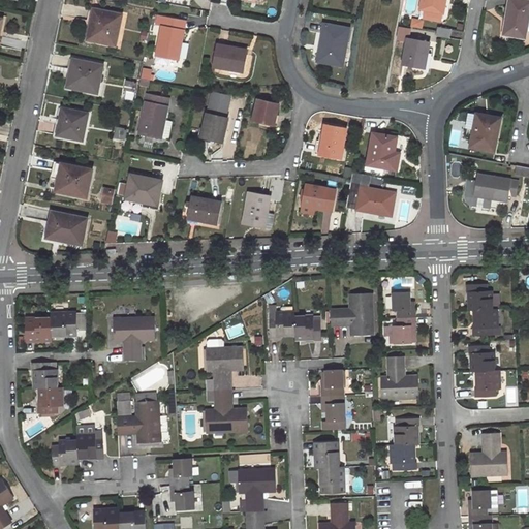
[(422,0),(419,9),(424,9),(423,18),(440,21),(441,12),(442,13),(444,0),(422,0)]
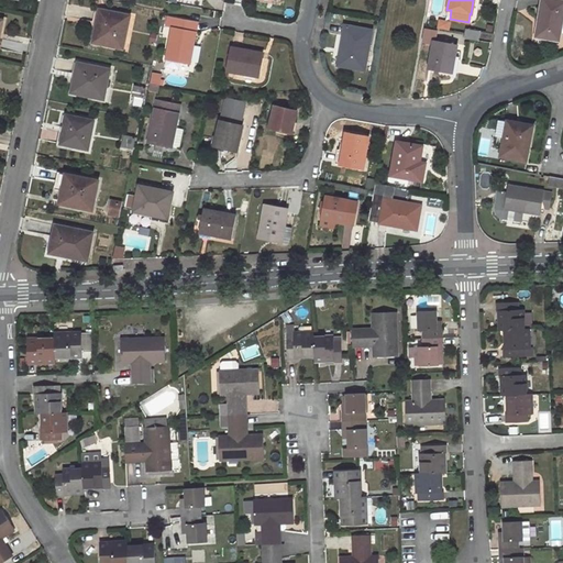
[(562,17),(562,0),(556,0),(541,0),(534,37),(559,42),(562,17)]
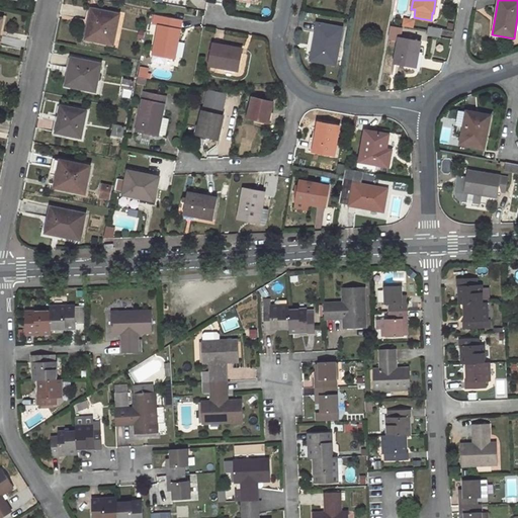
[(92,9),(90,21),(93,22),(90,39),(113,44),(119,14),(92,9)]
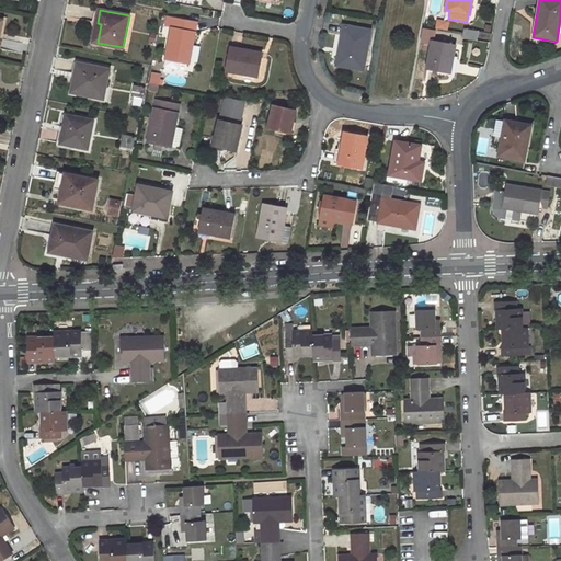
[(174,19),(167,58),(164,67),(179,69),(180,61),(190,63),(197,23),(174,19)]
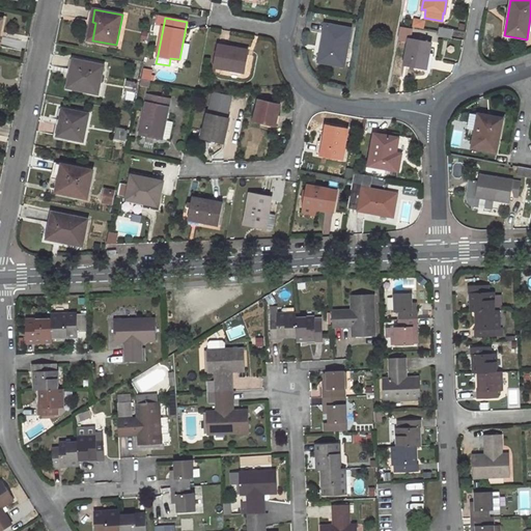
[(327,25),(319,61),(344,65),(351,29),(327,25)]
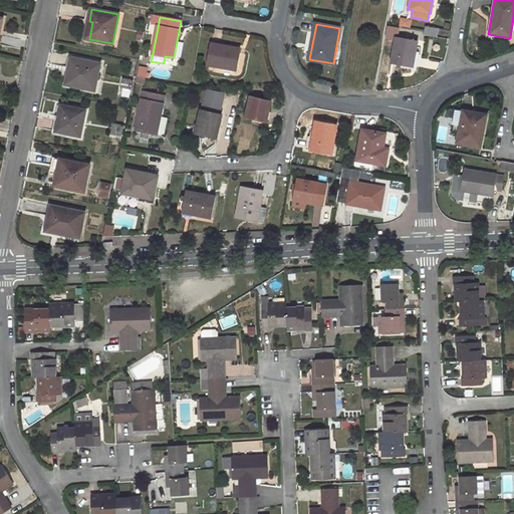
[(437,36),(438,29),(426,27),(425,34),(437,36)]
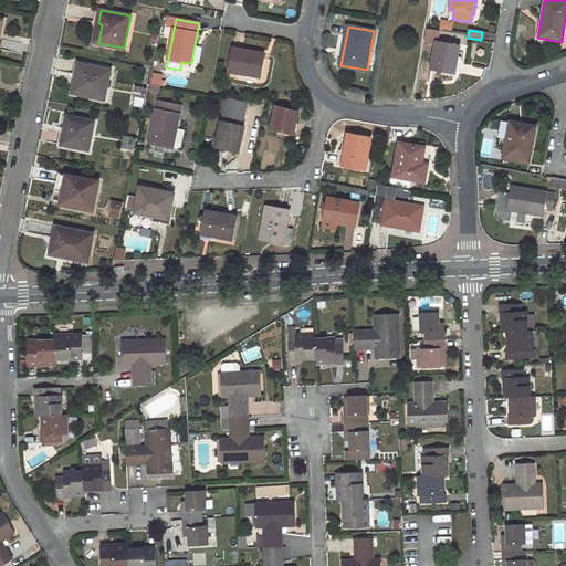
[(459,45),(437,41),(430,71),(453,75),(459,45)]
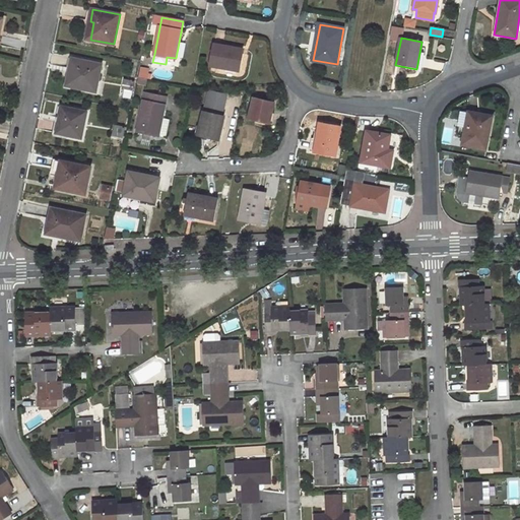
[(214,44),(210,65),(239,70),(243,50),(214,44)]
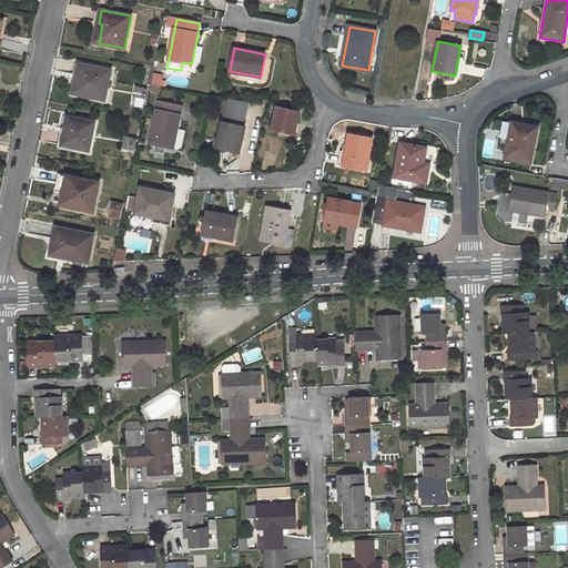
[(79,63),(72,93),(104,100),(111,70),(79,63)]
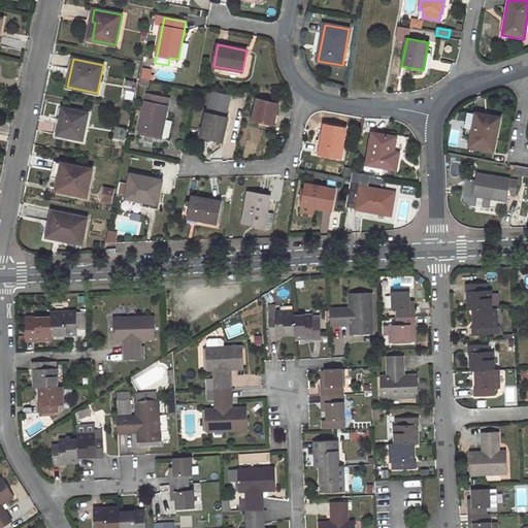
[(128,80),(126,90),(135,92),(137,83),(128,80)]
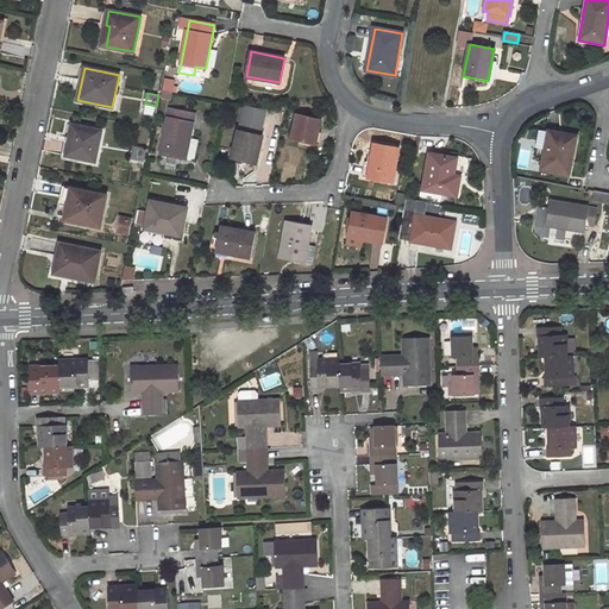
[(170,108),(161,154),(186,159),(187,157),(195,158),(199,139),(190,138),(195,113),(170,108)]
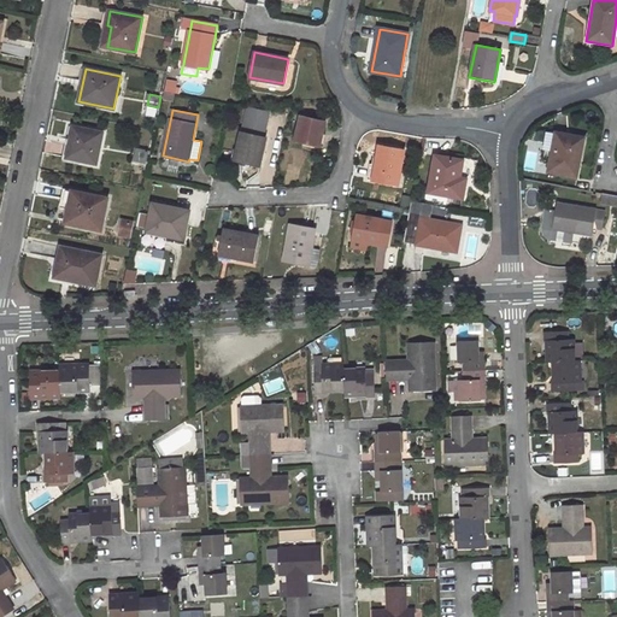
[(301,116),(295,141),(321,146),(325,122),(301,116)]
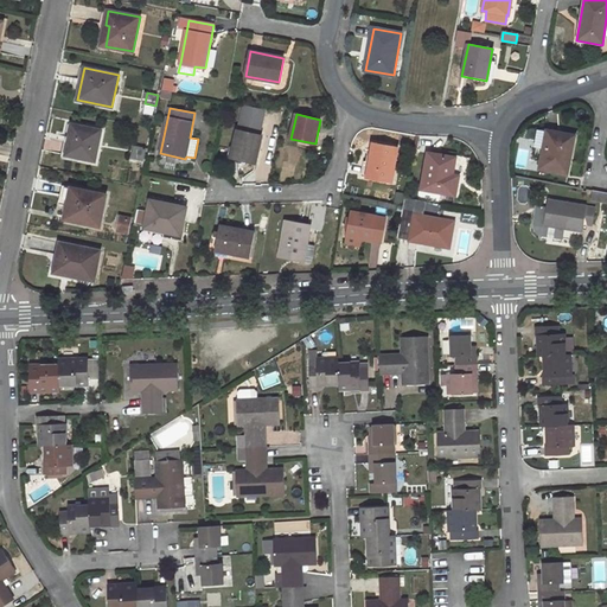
[(72,125),(66,155),(95,161),(102,131),(72,125)]
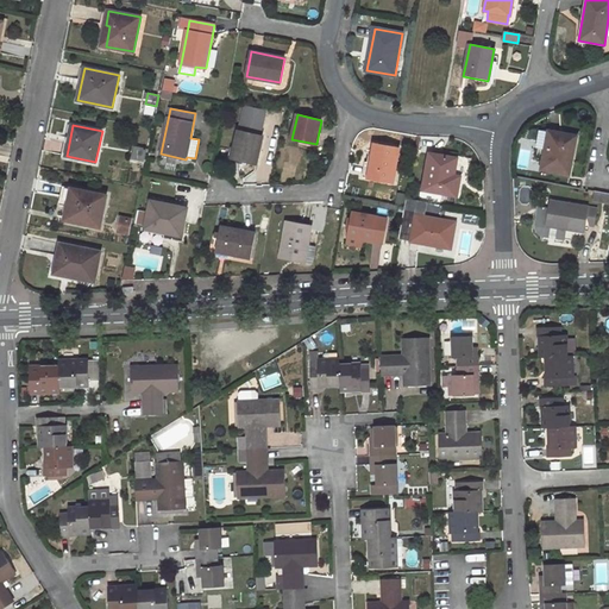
[(238,130),(232,158),(257,164),(263,137),(238,130)]
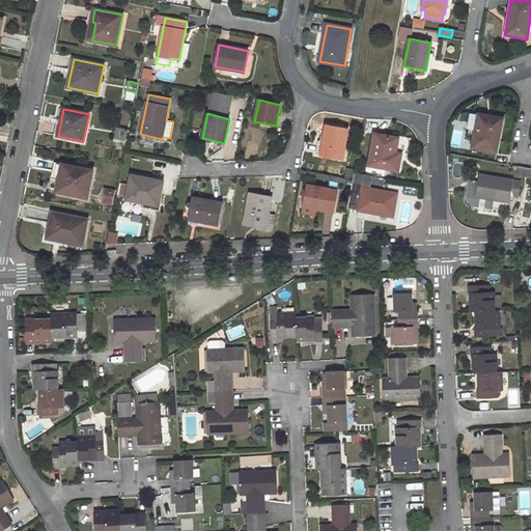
[(502,118),(480,114),(477,130),(475,129),(472,147),(496,152),(502,118)]
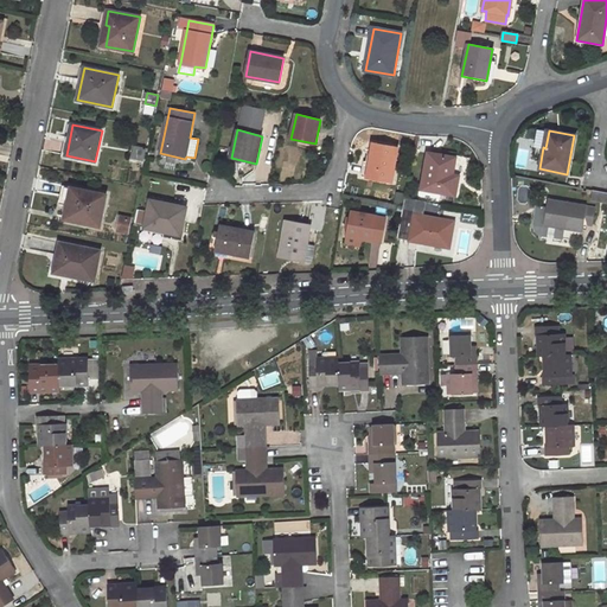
[(374,144),(368,177),(393,181),(398,148),(374,144)]
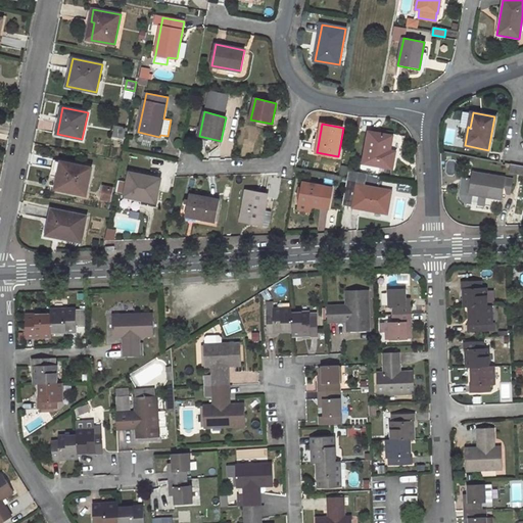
[(117,126),(115,137),(124,138),(126,128),(117,126)]
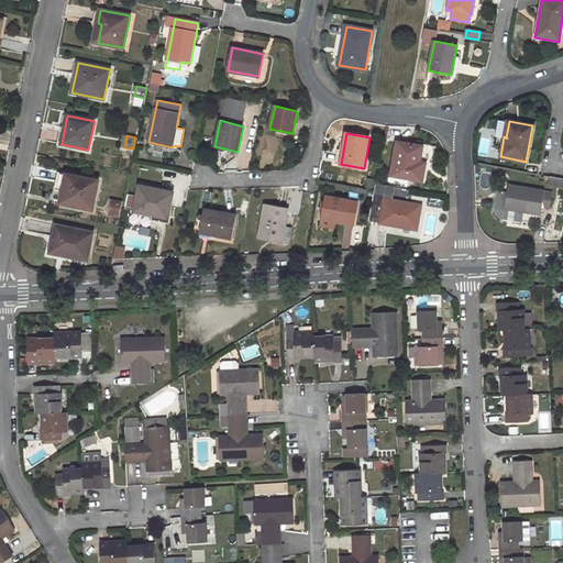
[(422,146),(398,143),(392,175),(422,180),(424,169),(419,168),(420,163),(422,146)]
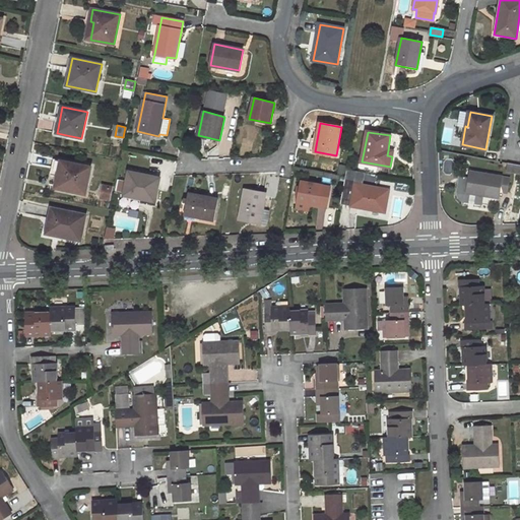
[(61,160),(56,188),(85,194),(91,168),(61,160)]
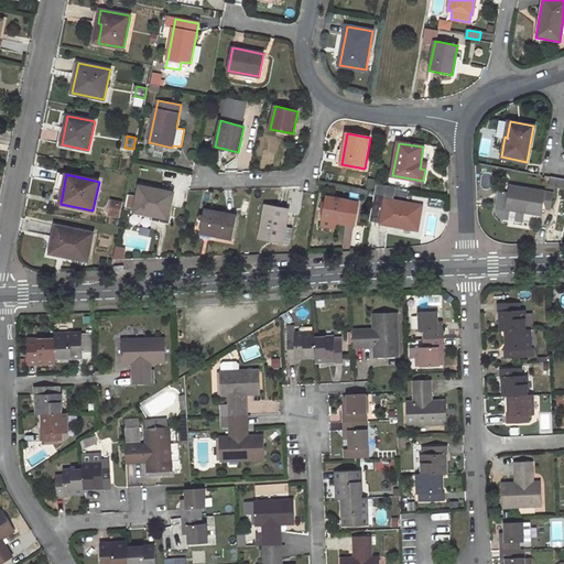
[(563,179),(550,176),(549,184),(563,186),(563,179)]
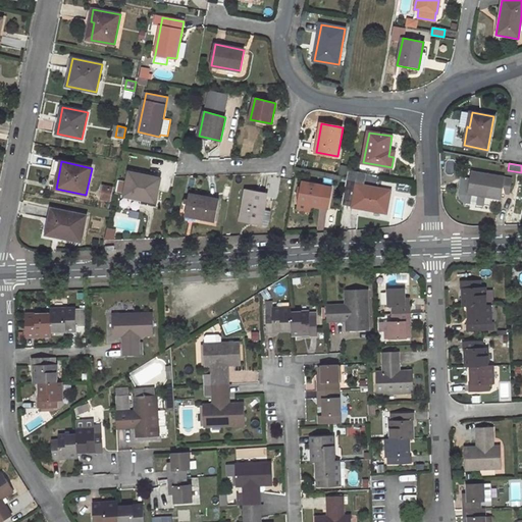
[(129,171),(124,195),(142,199),(142,196),(156,199),(161,178),(129,171)]
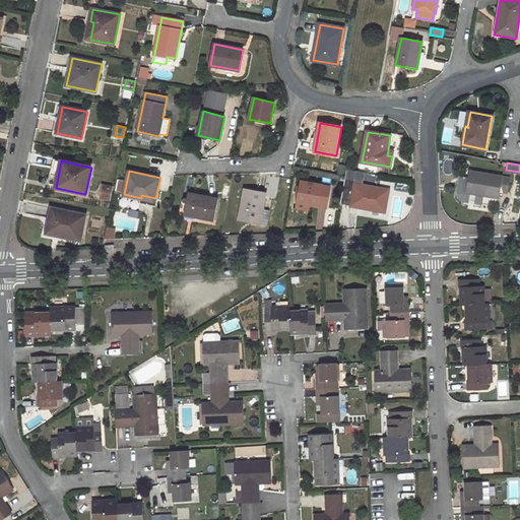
[(510,178),(471,172),(467,192),(499,198),(500,191),(508,192),(510,178)]
